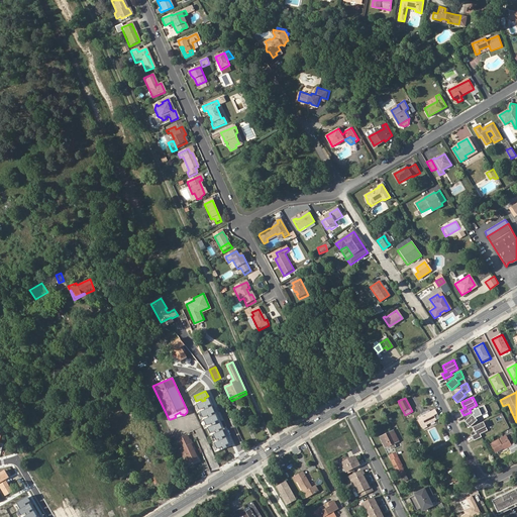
[(209,399),(197,404),(199,409),(204,407),(205,409),(209,408),(208,406),(211,404),(209,399)]
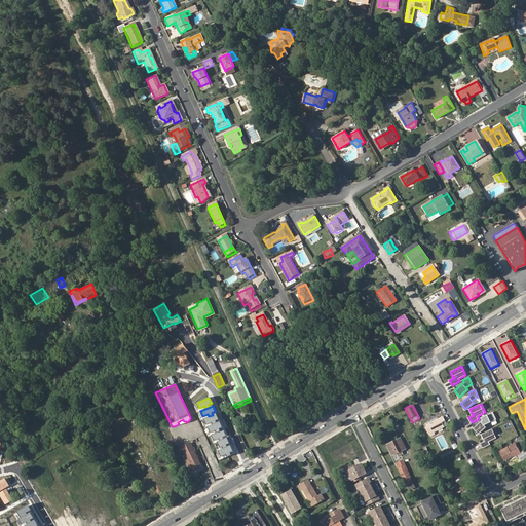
[(113,415),(116,423),(125,419),(122,411),(113,415)]
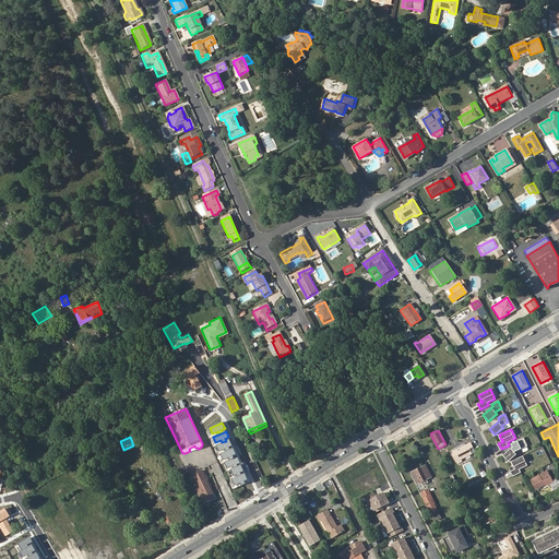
[(229,440),(217,445),(219,451),(225,449),(226,451),(229,450),(228,447),(233,445),(229,440)]
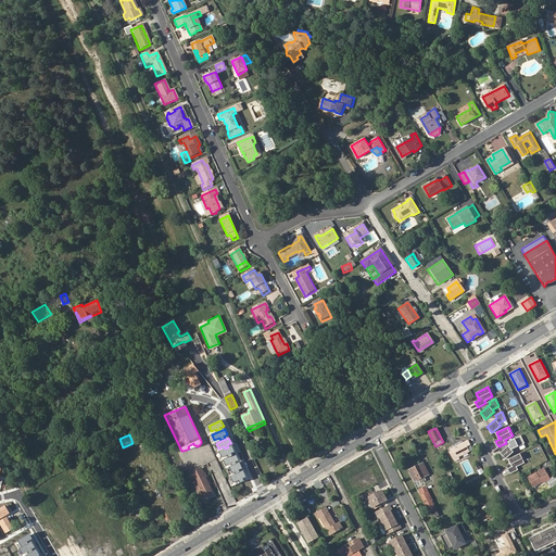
[(518,446),(515,439),(508,441),(509,444),(500,453),(505,459),(513,452),(510,450),(518,446)]
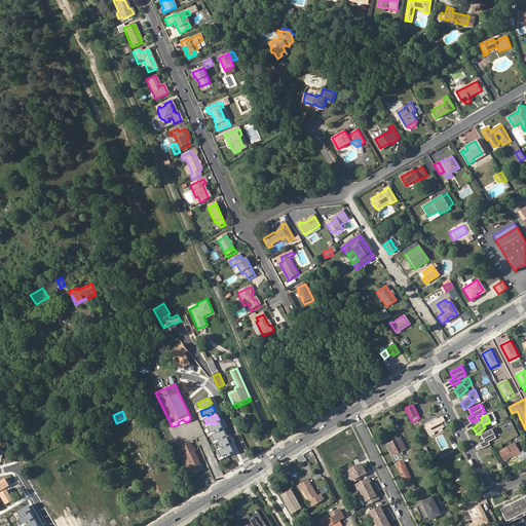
[(428,435),(433,433),(446,425),(442,417),(424,426),(428,435)]
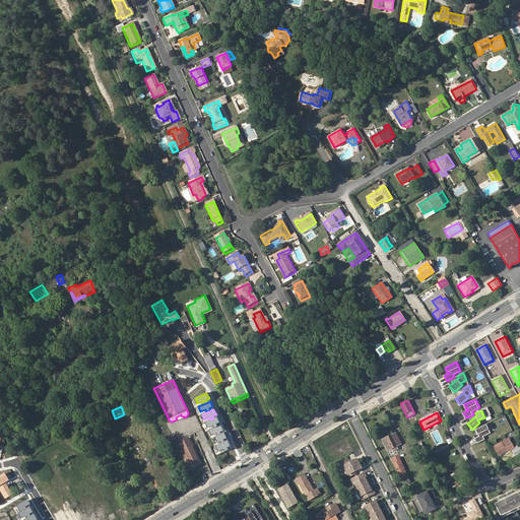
[(217,416),(205,421),(208,428),(213,426),(213,428),(217,426),(216,424),(219,423),(217,416)]
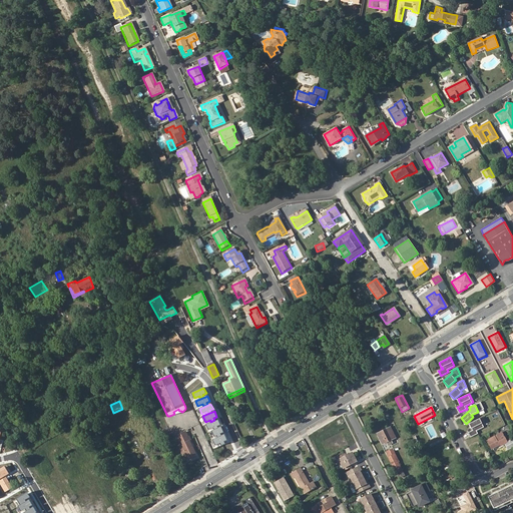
[(481,418),(470,423),(471,423),(473,428),(473,427),(474,429),(470,431),(472,436),(479,433),(478,430),(485,426),(481,418)]
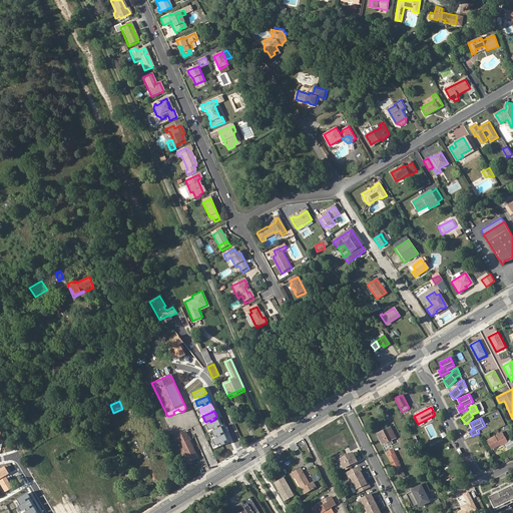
[(218,420),(206,425),(208,430),(213,428),(214,430),(218,429),(217,427),(220,425),(218,420)]
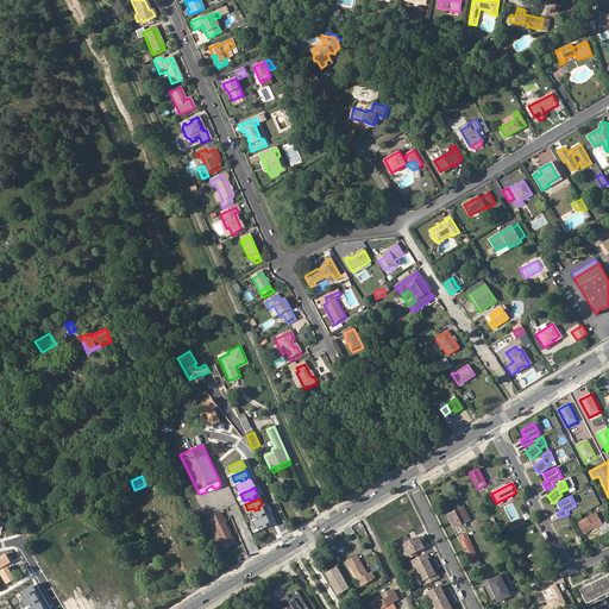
[(454,527),(470,520),(463,507),(447,515),(454,527)]
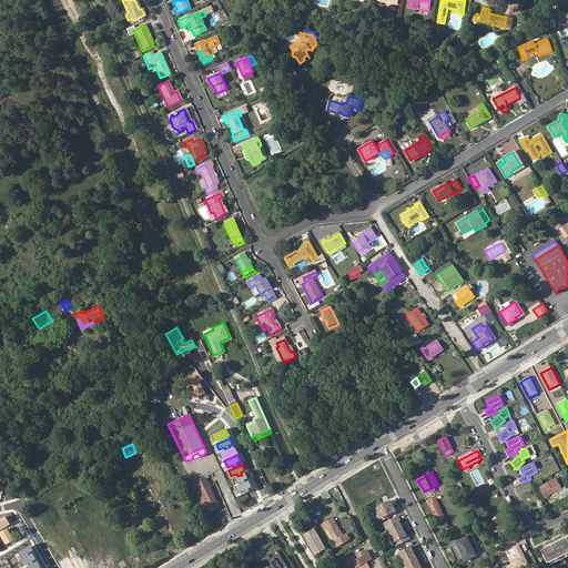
[(245,474),(235,478),(237,484),(241,483),(242,485),(245,483),(244,480),(247,479),(245,474)]
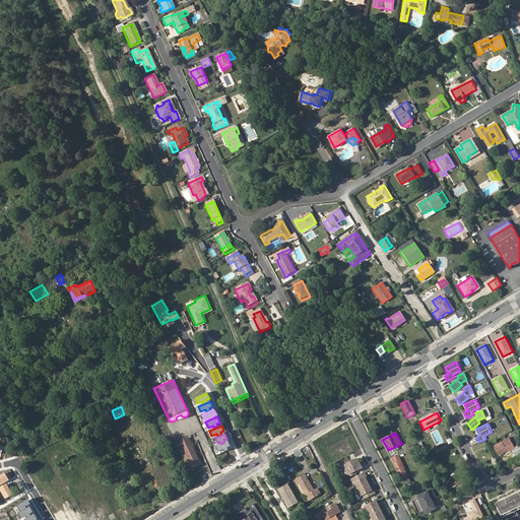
[(192,447),(190,443),(188,438),(179,442),(183,450),(182,451),(183,453),(181,454),(187,466),(197,462),(190,447),(192,447)]
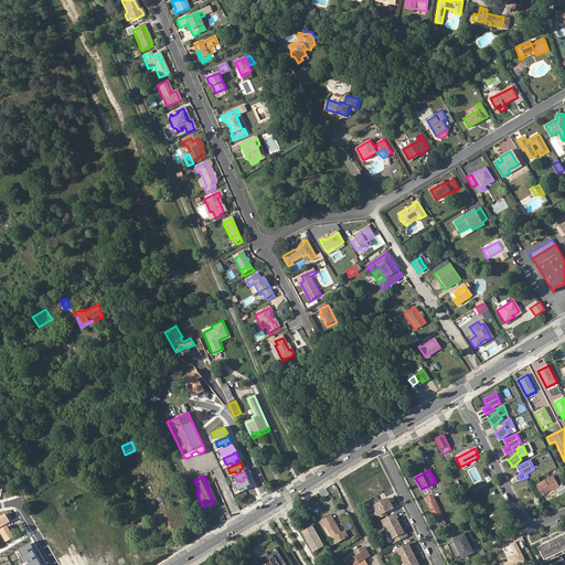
[(546,482),(545,481),(536,486),(542,494),(550,489),(552,491),(556,489),(560,494),(564,490),(564,484),(564,483),(560,486),(554,478),(546,482)]
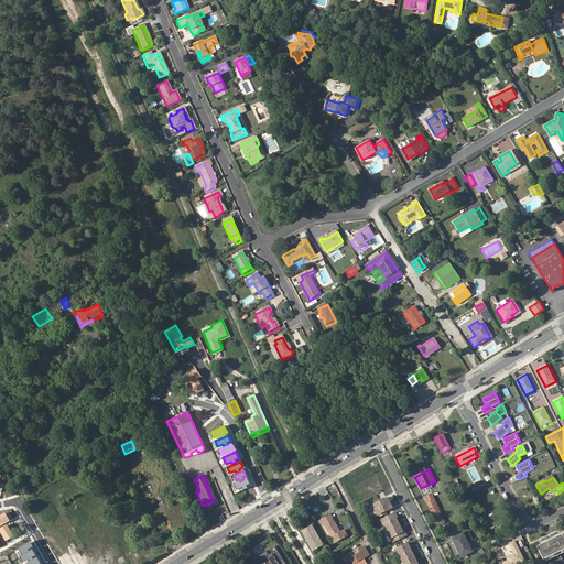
[(248,478),(235,484),(237,490),(242,488),(243,490),(248,488),(247,486),(250,485),(248,478)]
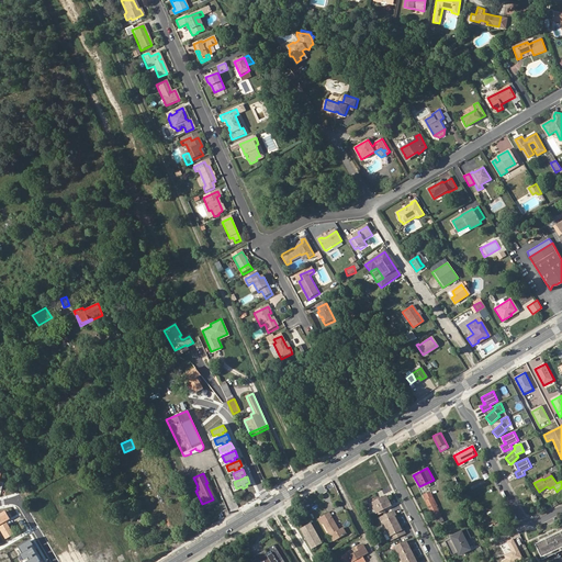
[(208,478),(205,479),(208,483),(205,483),(213,499),(215,498),(208,482),(209,482),(208,478)]
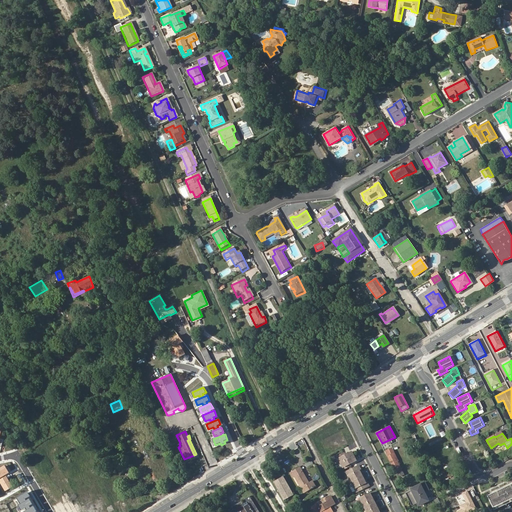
[(346,453),(339,457),(345,469),(352,466),(351,464),(358,461),(353,452),(347,455),(346,453)]
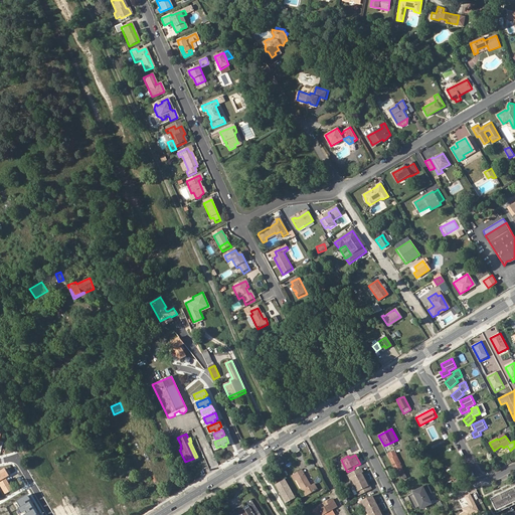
[(5,468),(0,471),(0,481),(9,476),(5,468)]
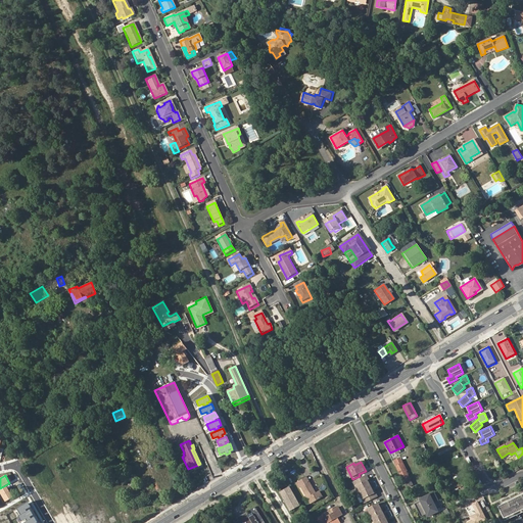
[(370,478),(368,475),(355,481),(357,485),(359,484),(362,490),(362,491),(365,497),(364,497),(366,502),(378,495),(376,491),(375,492),(369,479),(370,478)]
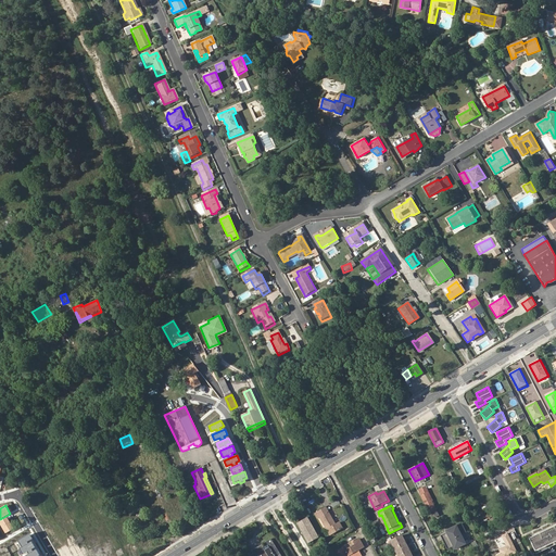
[(327,514),(325,508),(315,514),(318,518),(320,517),(331,535),(343,528),(340,522),(336,525),(335,526),(333,523),(335,522),(329,513),(327,514)]
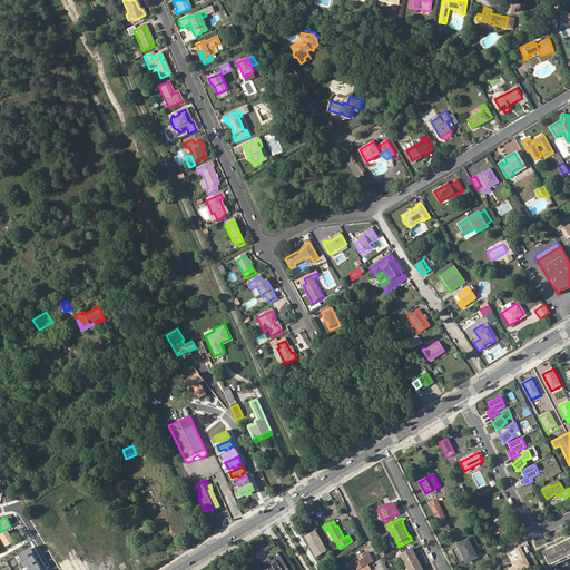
[(8,530),(0,533),(0,537),(6,548),(15,542),(8,530)]
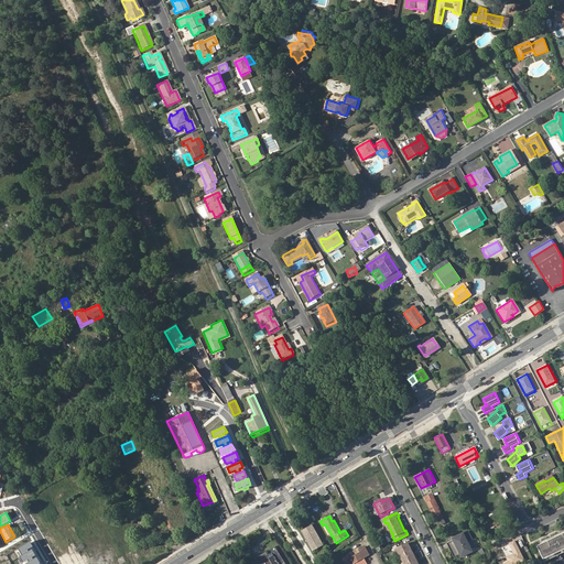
[(325,545),(313,524),(302,531),(314,552),(325,545)]
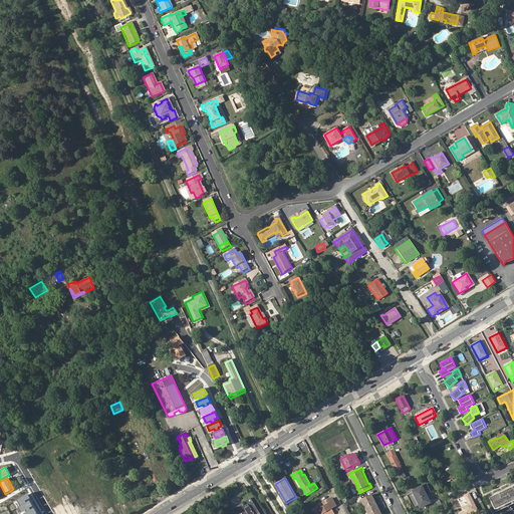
[(432,492),(428,484),(414,491),(415,492),(409,495),(415,508),(420,506),(421,508),(432,502),(428,494),(432,492)]
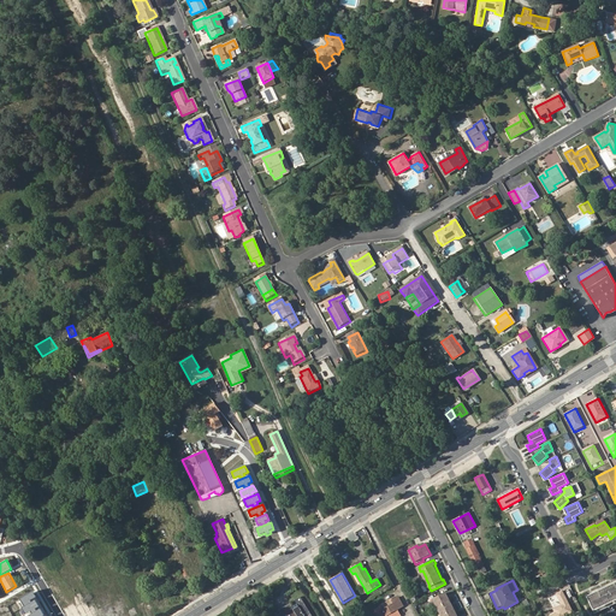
[(615,581),(585,596),(592,610),(615,598),(615,581)]
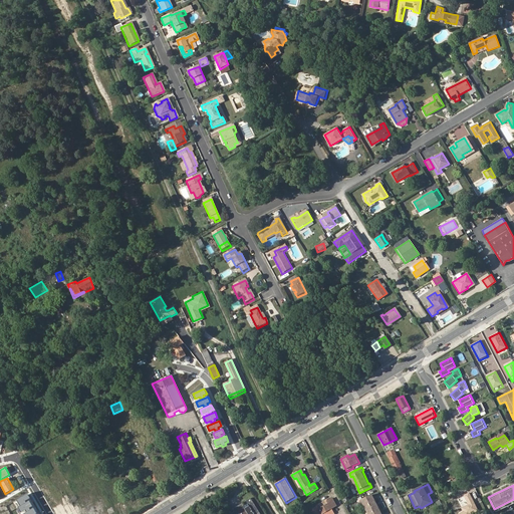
[(469,493),(464,495),(469,504),(462,508),(464,512),(459,513),(473,513),(479,511),(469,493)]
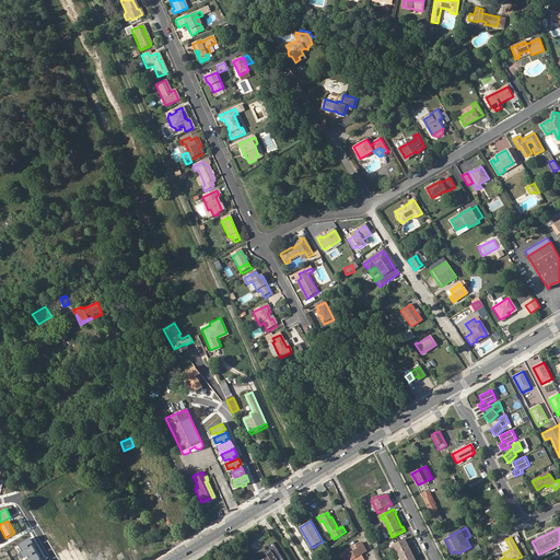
[(30,538),(19,545),(23,551),(30,548),(28,546),(33,543),(30,538)]
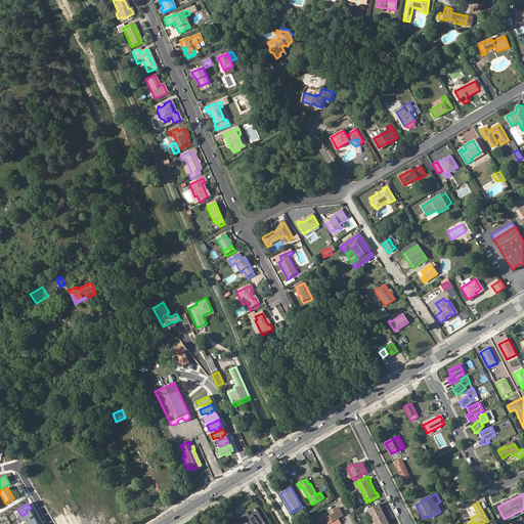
[(380,504),(369,509),(373,515),(374,517),(377,523),(389,523),(390,523),(388,520),(387,517),(386,515),(385,514),(384,511),(383,509),(380,504)]
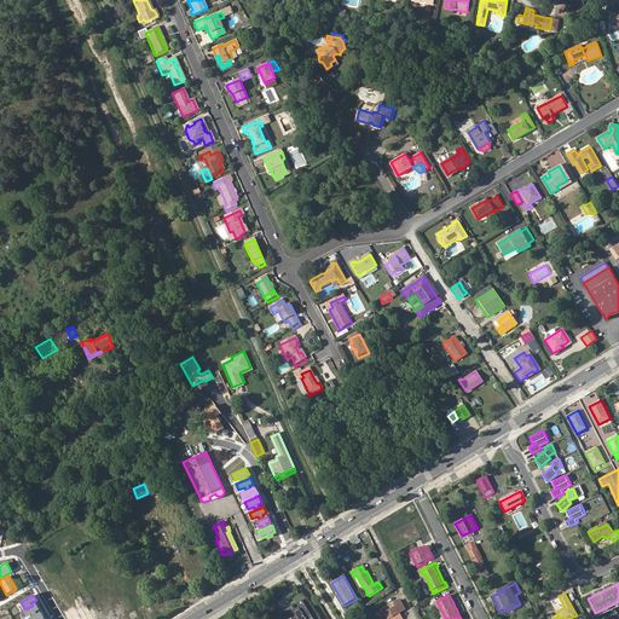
[(152,611),(162,606),(157,597),(148,602),(152,611)]
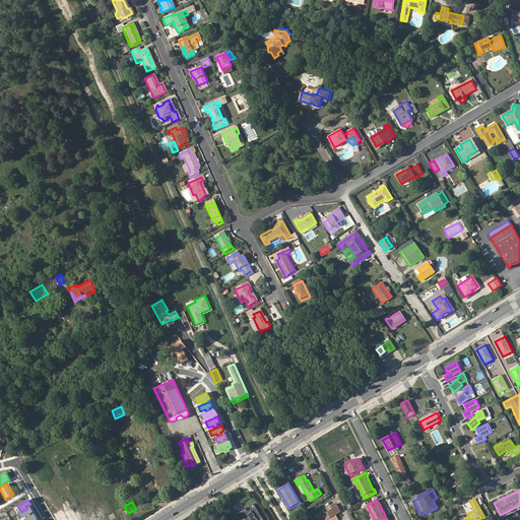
[(332,509),(319,517),(320,519),(327,519),(326,519),(340,511),(337,504),(331,507),(332,509)]
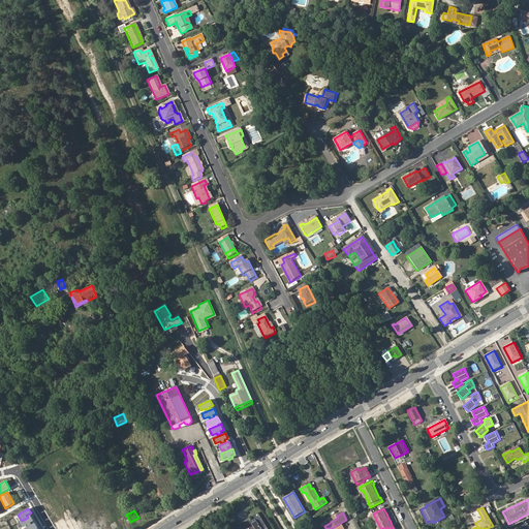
[(255,519),(251,522),(252,523),(250,524),(251,527),(248,528),(244,528),(243,527),(238,528),(268,528),(258,514),(253,516),(255,519)]
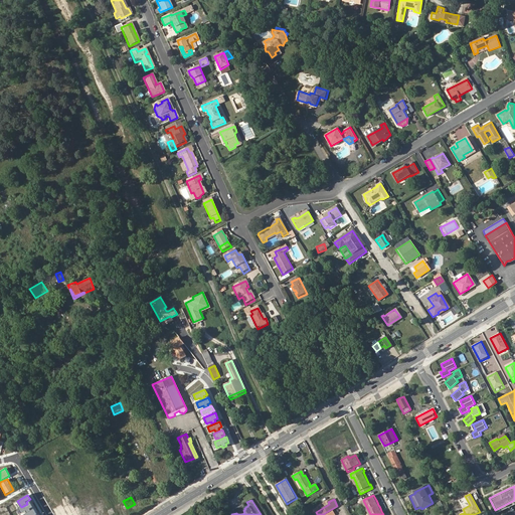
[(514,500),(495,510),(496,513),(514,503),(514,500)]
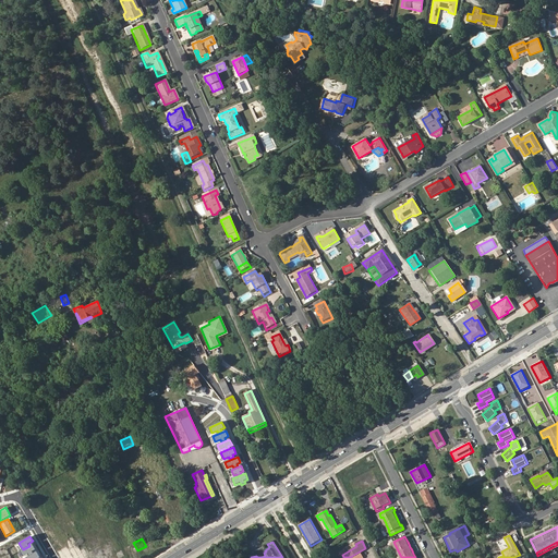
[(23,549),(20,552),(24,557),(28,555),(29,556),(34,554),(33,552),(36,550),(33,544),(29,546),(23,549)]
